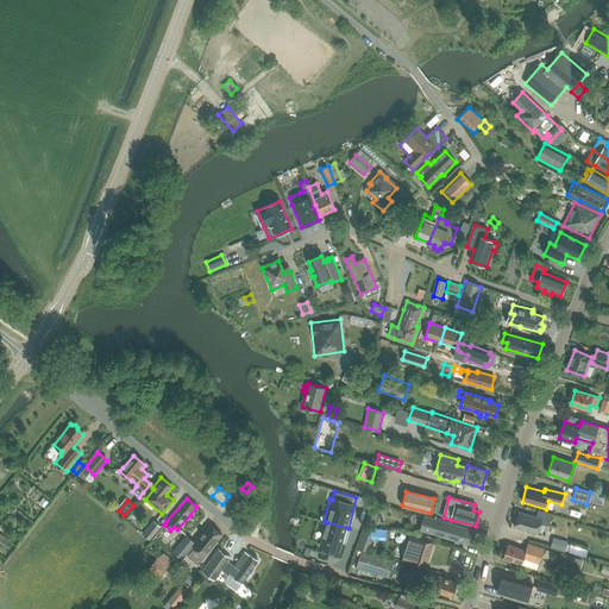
[(371,504),(366,521),(375,523),(381,507),(371,504)]
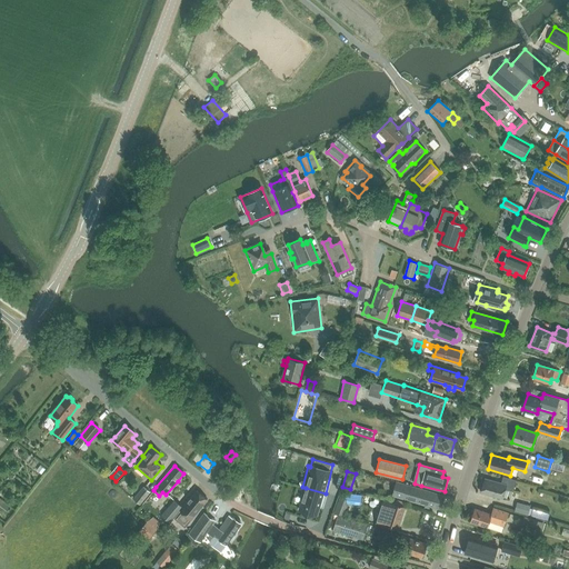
[(512,491),(516,480),(503,477),(501,483),(485,479),(481,492),(502,499),(506,489),(512,491)]
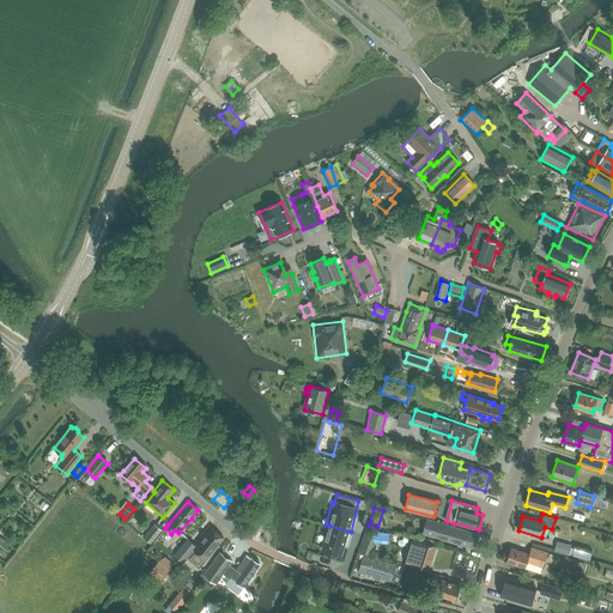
[(473,548),(478,534),(426,519),(423,534),(473,548)]
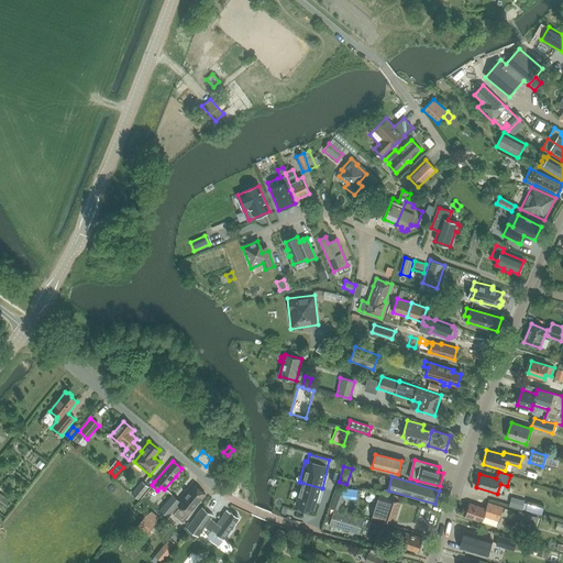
[(139,499),(148,487),(142,482),(131,494),(139,499)]
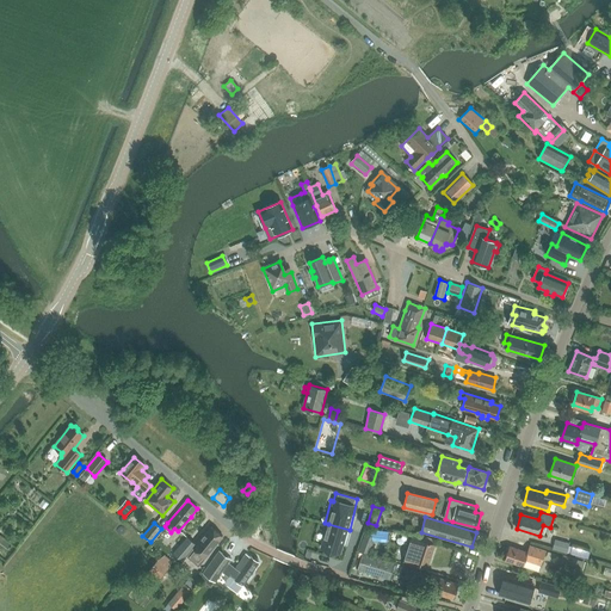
[(328,524),(322,547),(339,553),(343,543),(345,544),(350,530),(328,524)]
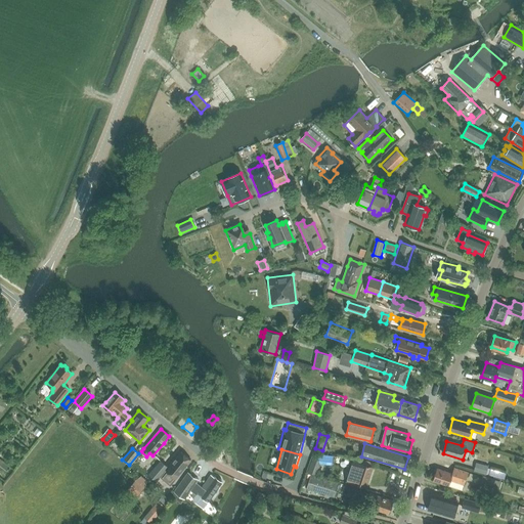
[(170,486),(176,478),(179,475),(190,460),(181,452),(169,467),(168,469),(161,478),(170,486)]
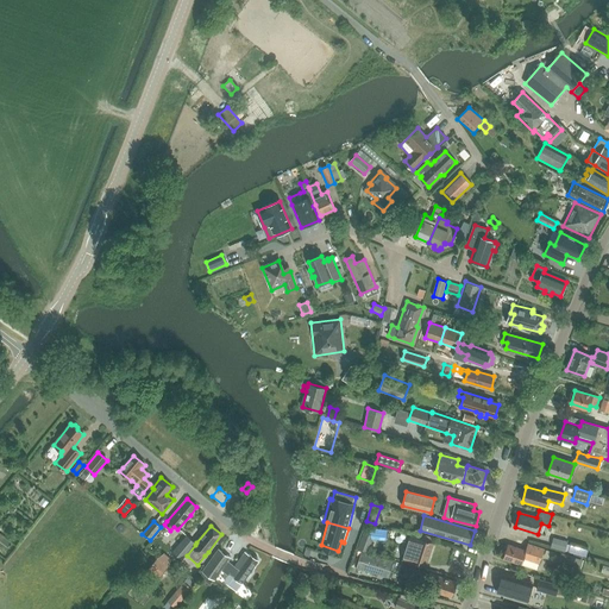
[(368,553),(375,535),(364,532),(358,548),(368,553)]
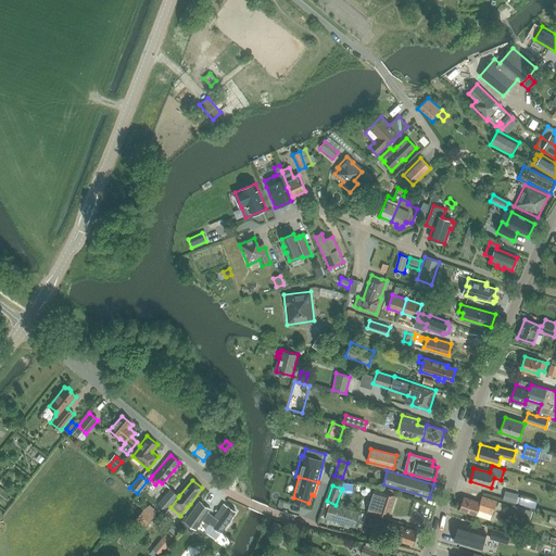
[(389,518),(396,495),(375,489),(368,510),(389,518)]
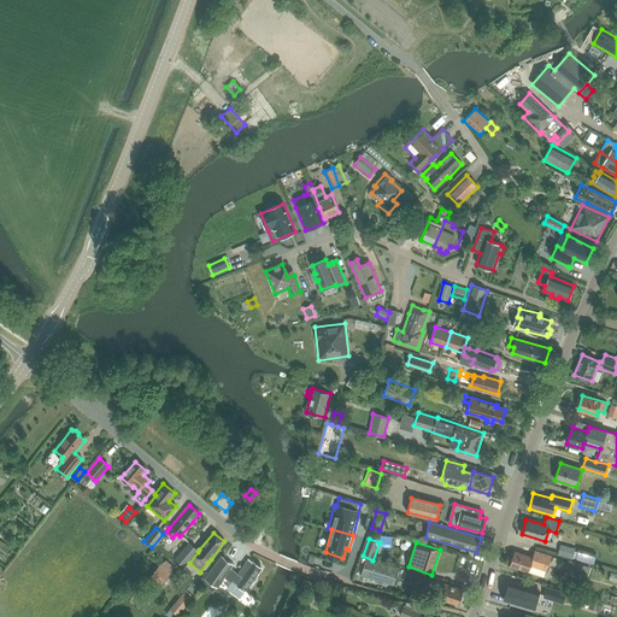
[(198,552),(189,545),(175,562),(184,568),(189,563),(198,552)]
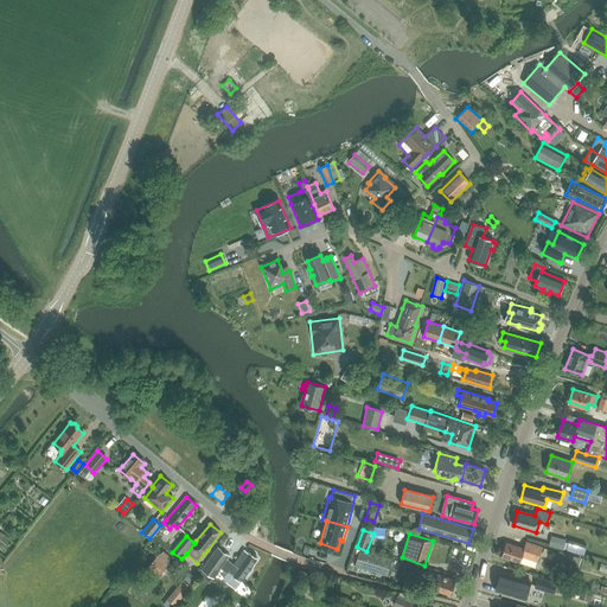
[(563,550),(566,541),(551,536),(549,545),(563,550)]
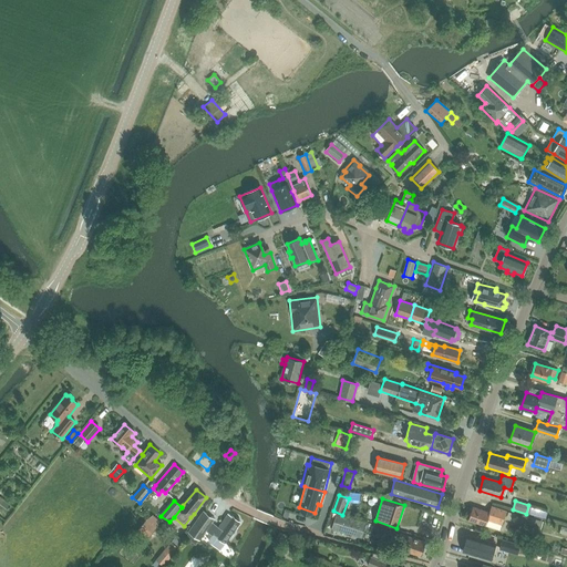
[(502,525),(506,512),(492,506),(490,513),(473,507),(468,519),(486,526),(500,531),(502,525)]
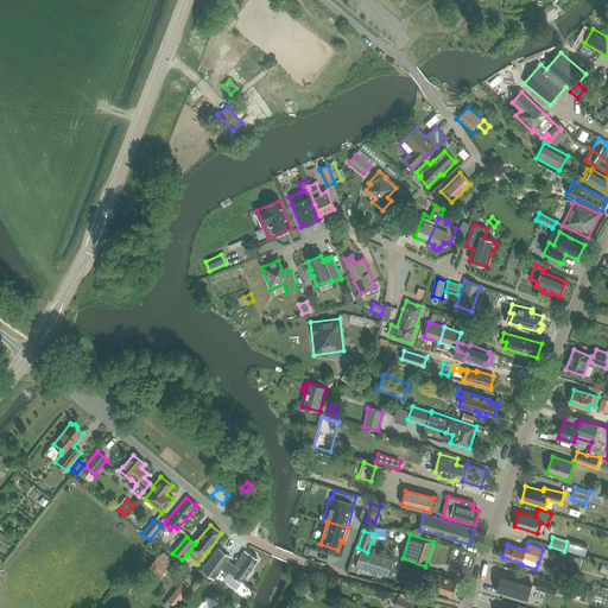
[(235,565),(229,561),(232,558),(219,549),(203,571),(198,577),(209,584),(214,578),(215,580),(222,570),(227,575),(225,578),(238,588),(241,583),(258,561),(249,553),(248,553),(245,551),(235,565)]
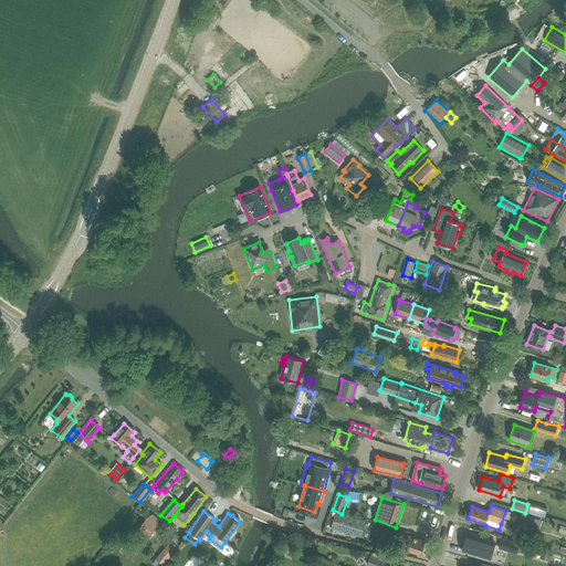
[(362,537),(364,530),(366,522),(336,513),(332,527),(362,537)]
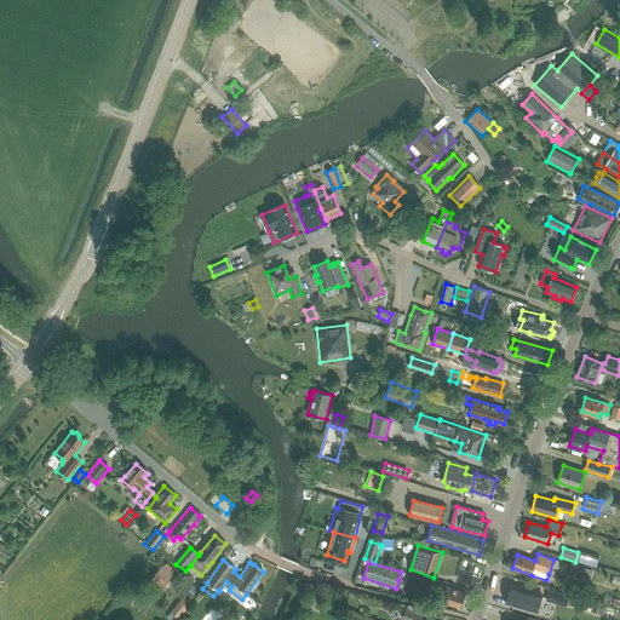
[(586,568),(572,563),(568,574),(584,578),(586,568)]
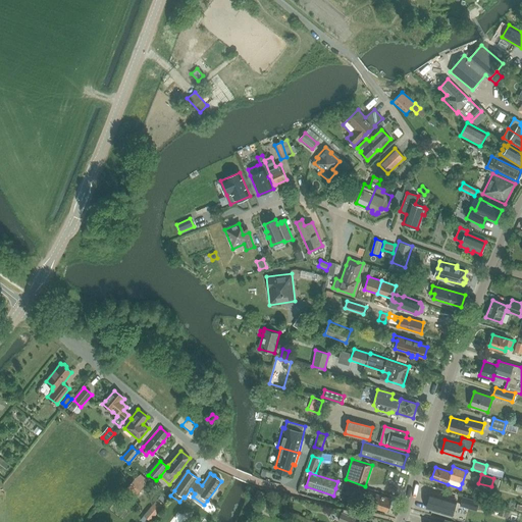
[(133,500),(144,486),(135,478),(123,492),(133,500)]
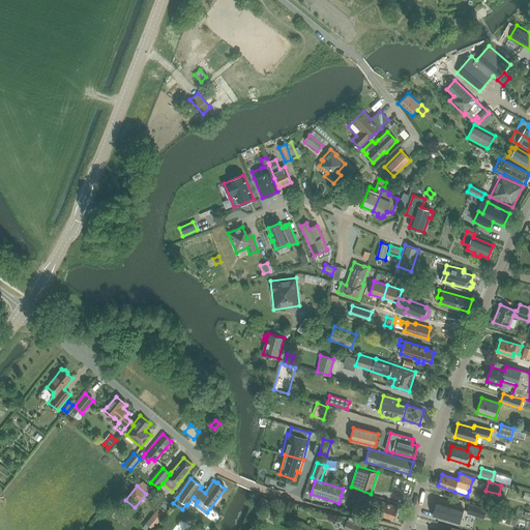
[(268,508),(270,501),(261,498),(258,504),(268,508)]
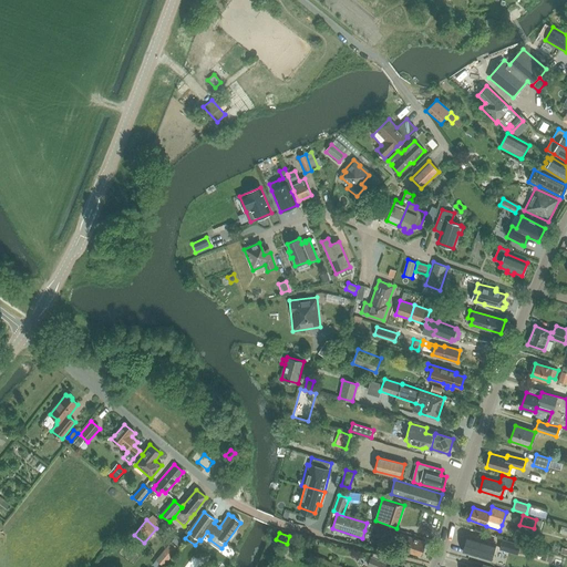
[(421,556),(425,542),(399,533),(397,542),(406,545),(404,550),(421,556)]
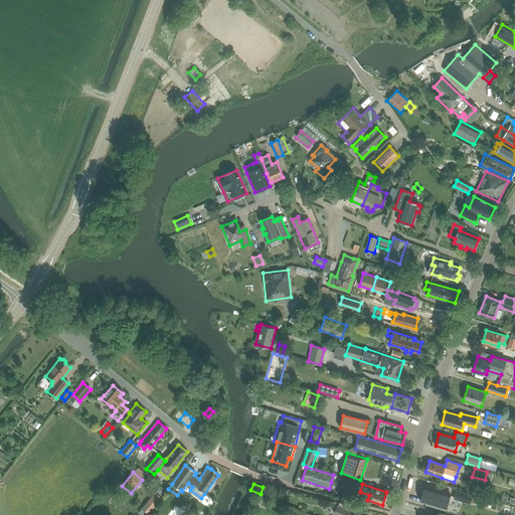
[(424,486),(420,501),(446,509),(450,493),(424,486)]
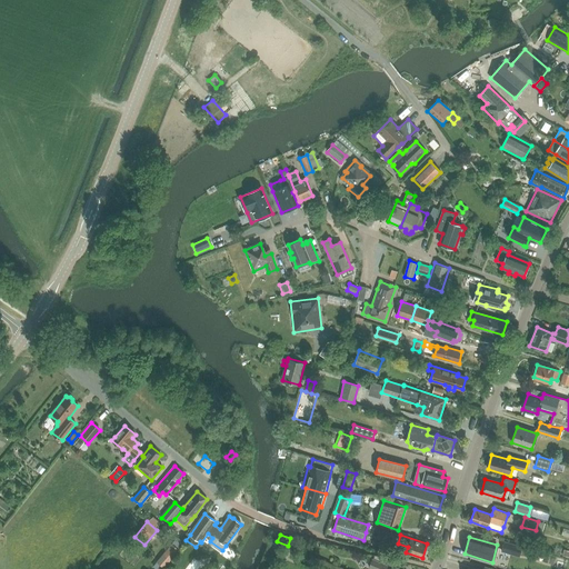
[(515,555),(516,550),(518,545),(501,539),(497,548),(515,555)]
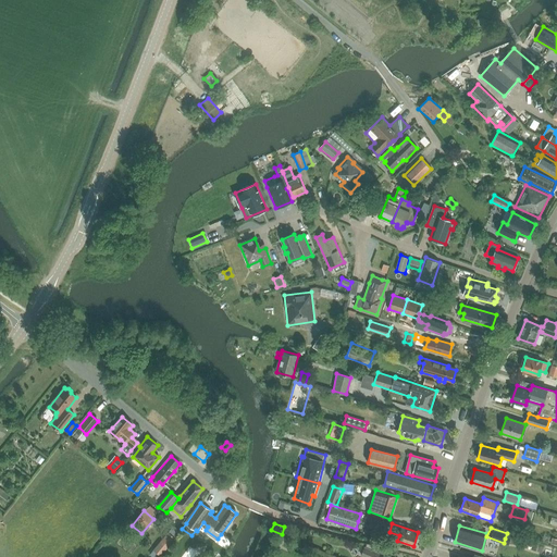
[(160,556),(174,540),(175,539),(168,532),(152,549),(160,556)]
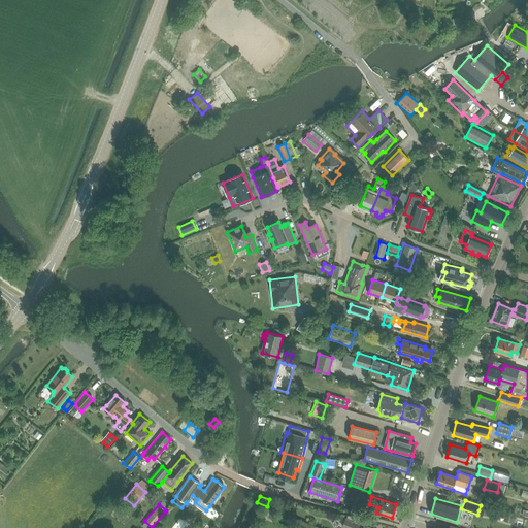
[(347,519),(342,527),(344,527),(368,527),(364,526),(364,525),(347,519)]
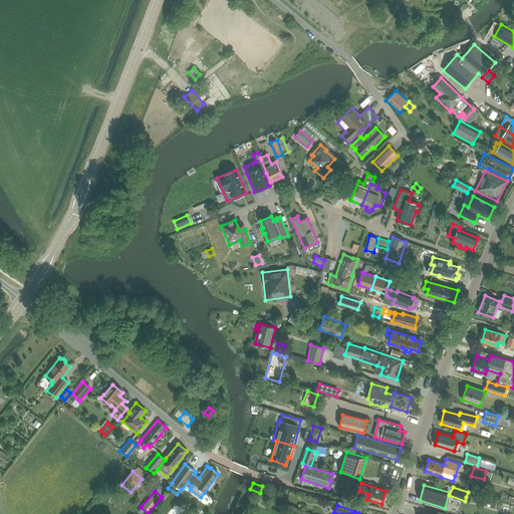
All buildings are outlined.
